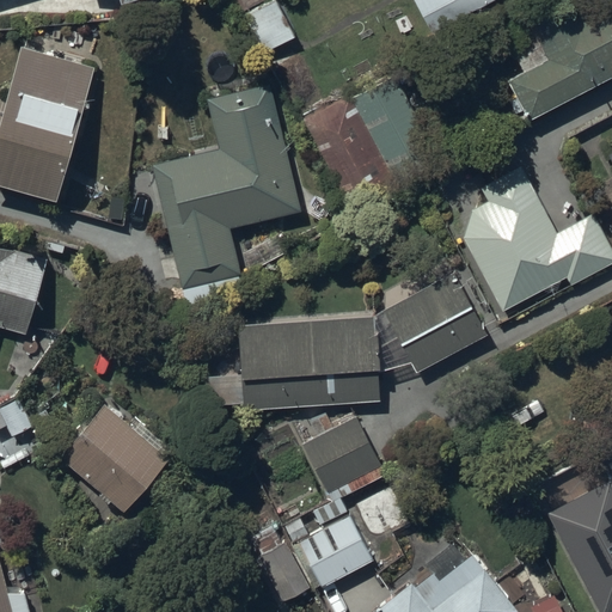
[(301,53),(276,0),(236,0),(269,68),(301,53)]
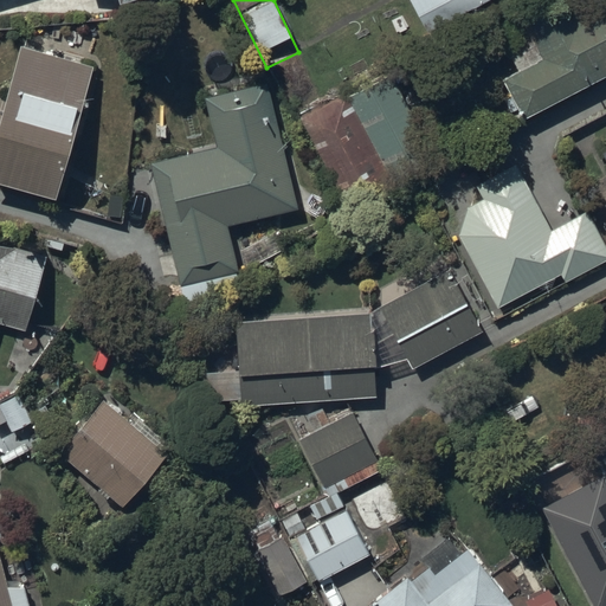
[(408,0),(426,31),(482,0),(408,0)]
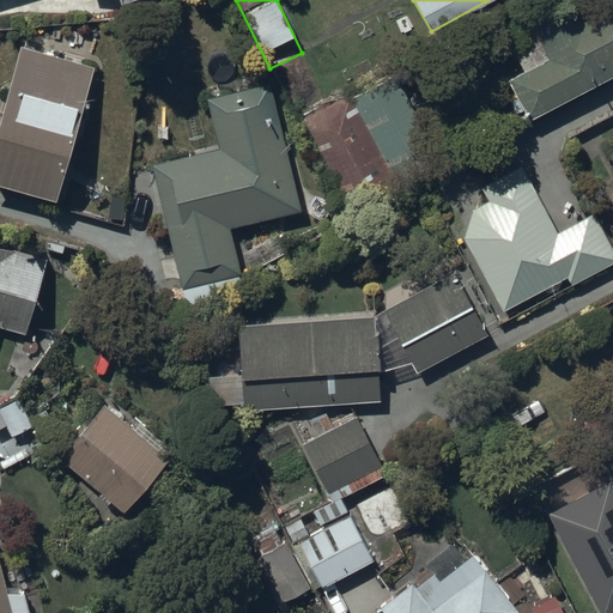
[(507,78),(527,117),(612,72),(612,0),(596,0),(576,11),(571,2),(529,24),(539,43),(515,55),(522,70),(507,78)]
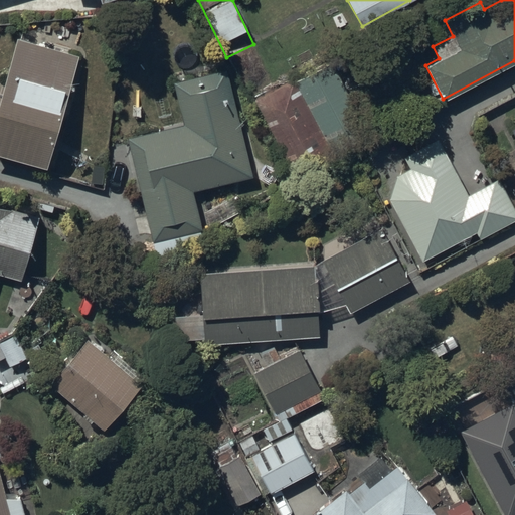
[(0,153),(46,166),(77,54),(16,37),(0,93),(0,153)]
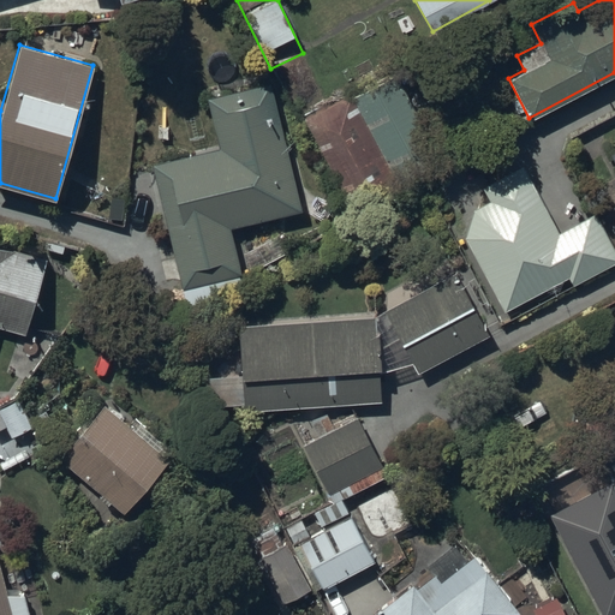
[(390,70),(303,119),(351,206),(440,156),(390,70)]
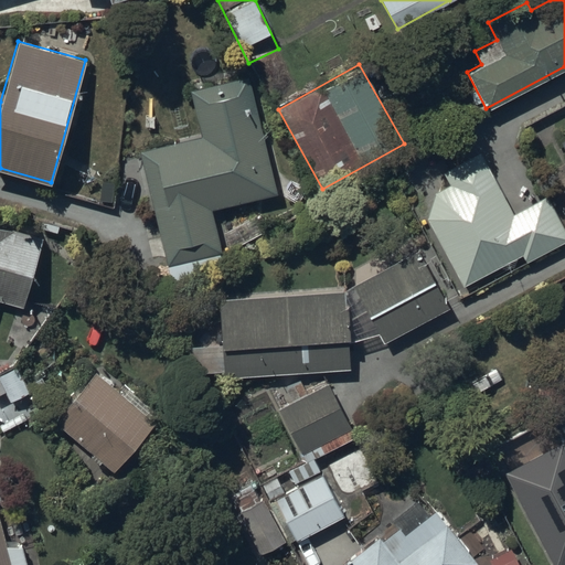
[(201,135),(139,149),(172,283),(224,269),(210,210),(277,193),(247,75),(190,89),(201,135)]
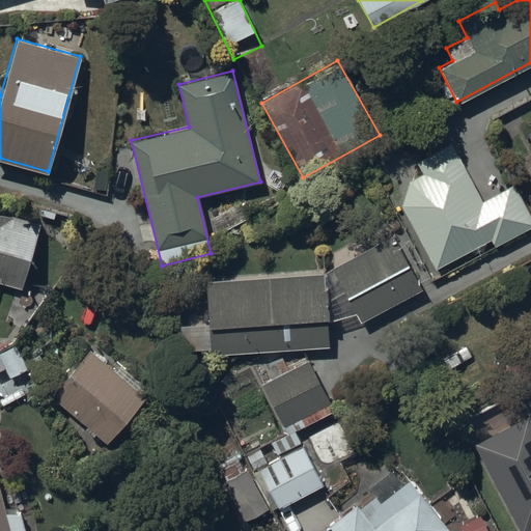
[(495,247),(530,225),(530,217),(512,185),(482,202),(450,145),(417,164),(422,173),(408,182),(400,207),(437,270),(491,239),(495,247)]
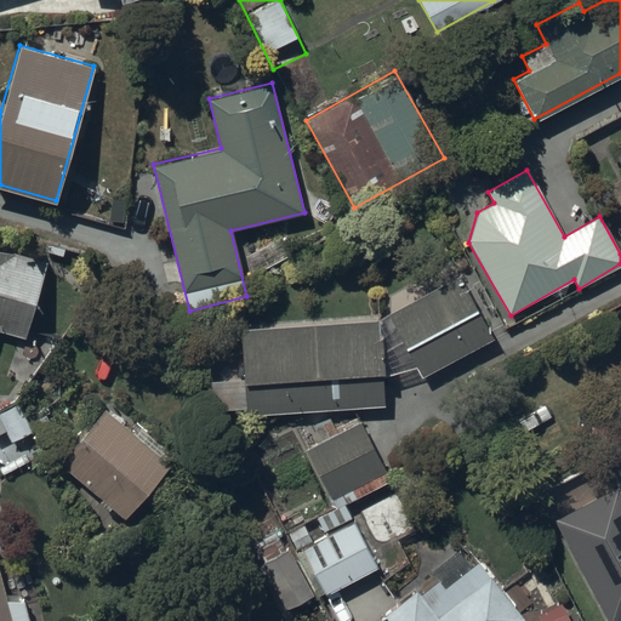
[(46,263),(0,249),(0,330),(24,337),(46,263)]
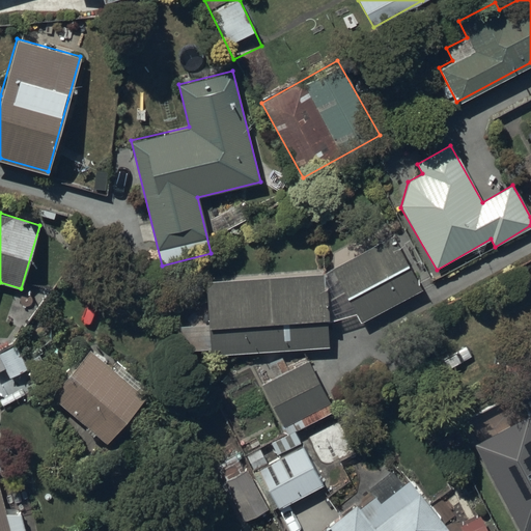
[(323,274),(206,280),(208,322),(182,323),(183,351),(211,350),(211,354),(329,347),(327,320),(357,305),(363,316),(418,287),(392,236),(332,268),(343,288),(325,299),(323,274)]
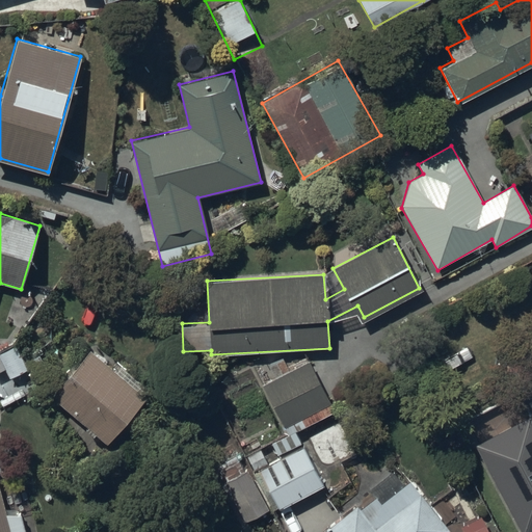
[(116,369),(89,347),(50,396),(86,425),(83,428),(104,445),(150,389),(120,365),(116,369)]
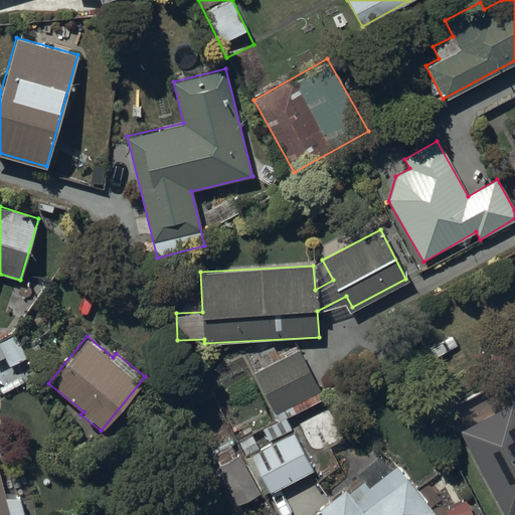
[(267,365),(253,371),(278,420),(263,428),(268,440),(292,427),(287,416),(325,397),(300,348),(279,358),(274,347),(261,353),(267,365)]
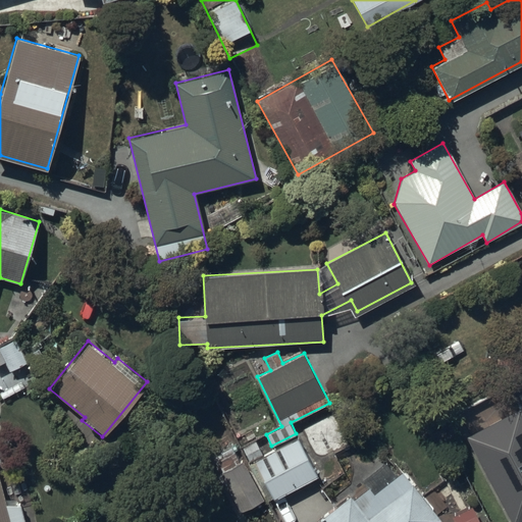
[(521,412),(519,408),(466,436),(511,521),(518,521),(521,520),(521,412)]
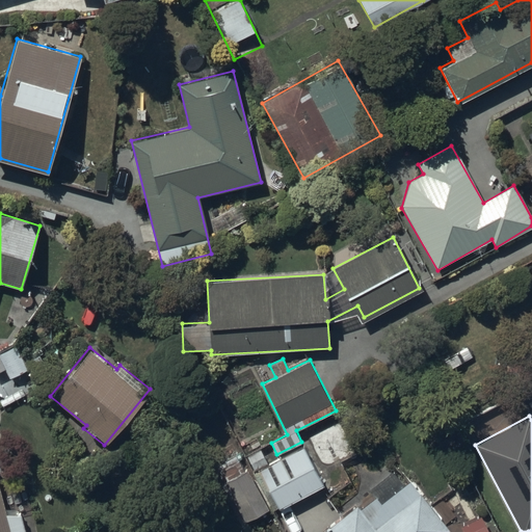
[(323,485),(301,446),(269,464),(261,449),(245,458),(253,471),(257,468),(281,510),(323,485)]
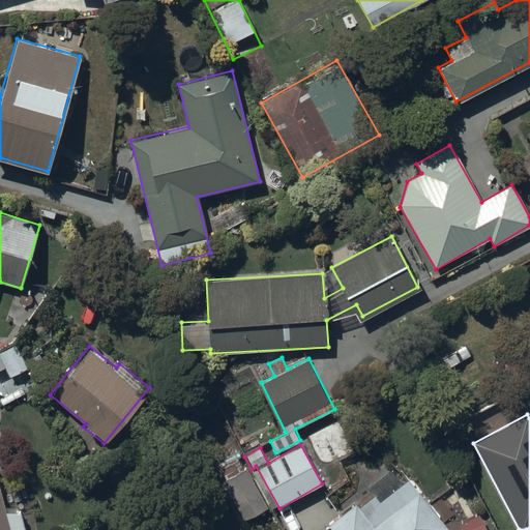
[(440,529),(445,526),(406,478),(401,482),(392,471),(367,491),(372,495),(358,506),(355,503),(321,529),(440,529)]
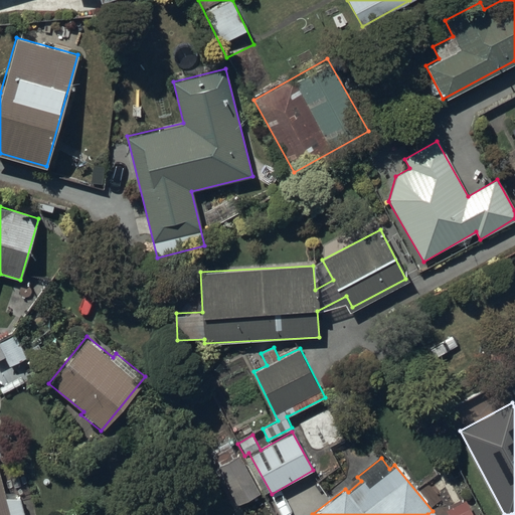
[(242,462),(220,474),(237,504),(259,493),(242,462)]
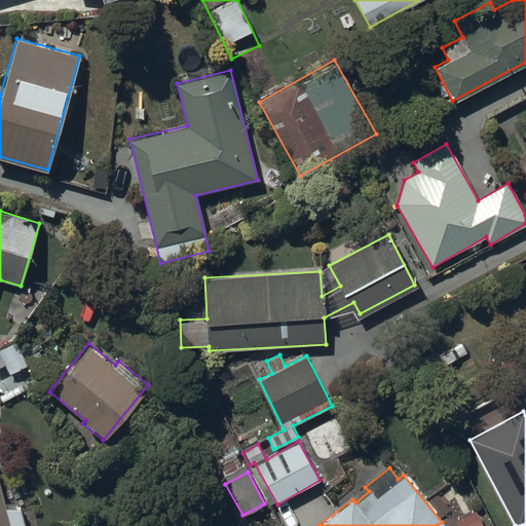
[(0,486),(0,525),(24,525),(20,505),(6,510),(0,486)]
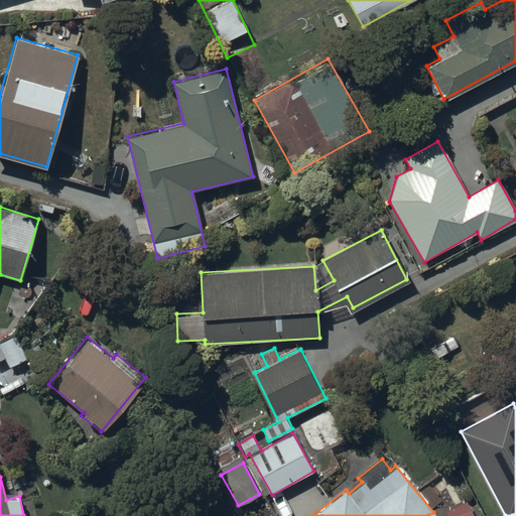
[(475,515),(467,500),(447,510),(450,515),(475,515)]
